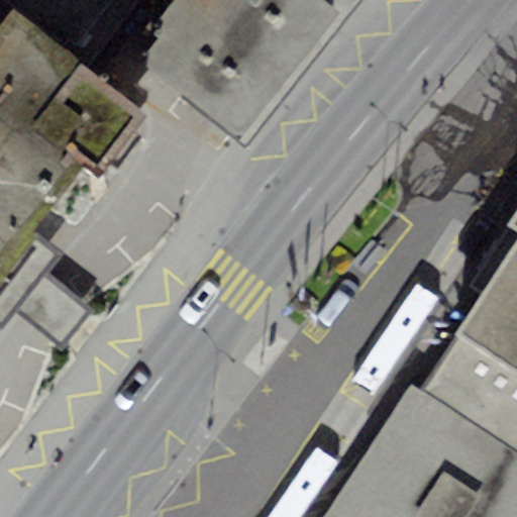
[(238,138),(338,13),(322,0),(171,0),(157,18),(166,25),(138,59),(238,138)]
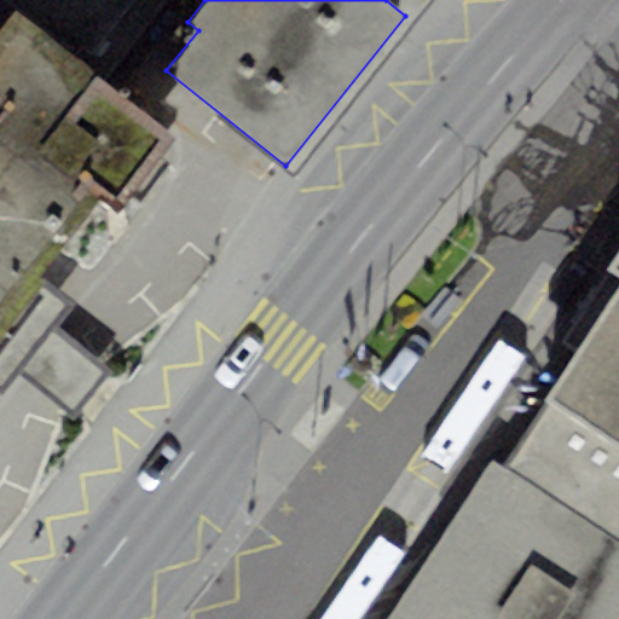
[(177,139),(15,11),(0,29),(0,391),(69,305),(35,278),(97,200),(116,214),(177,139)]
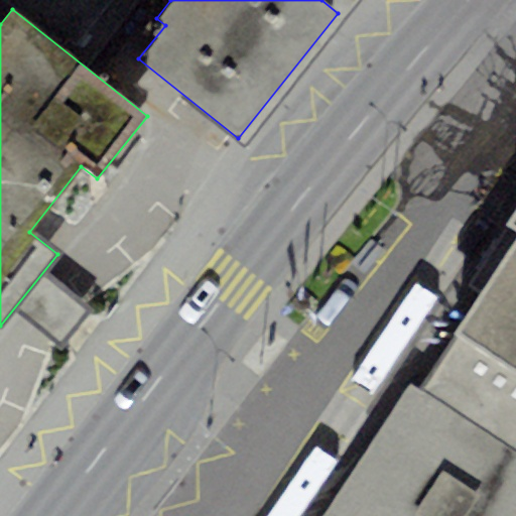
[(515,230),(515,241),(457,332),(515,370),(515,211),(508,225),(515,230)]
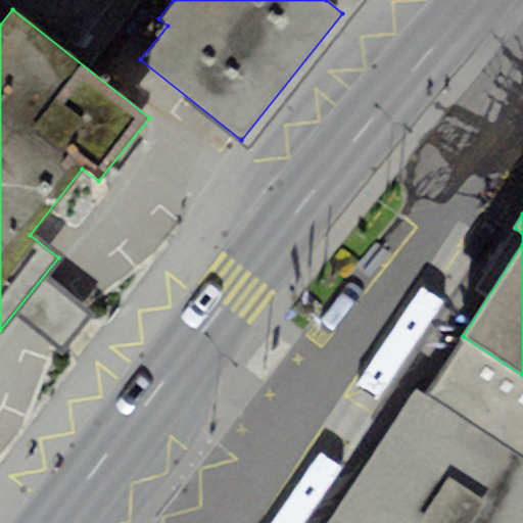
[(447,360),(426,393),(522,457),(522,375),(463,336),(447,360)]
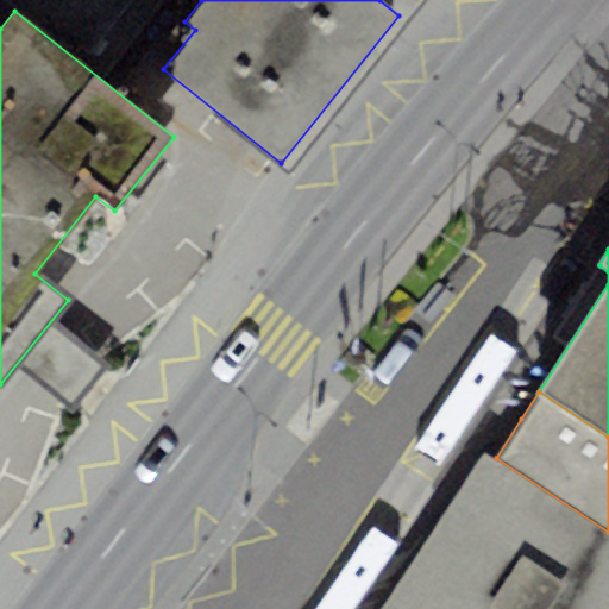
[(578,608),(608,563),(608,532),(496,458),(484,451),(382,608),(578,608)]
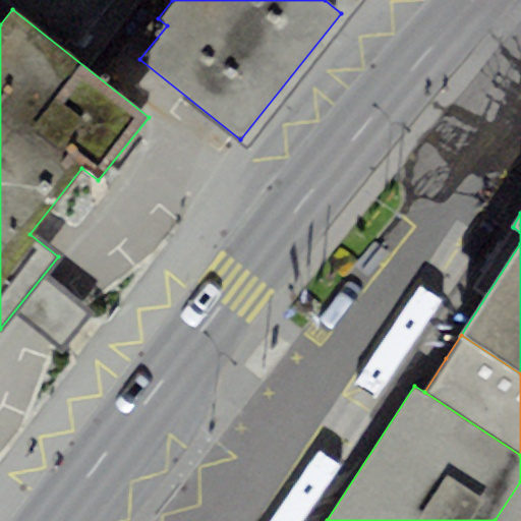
[(520,520),(520,481),(495,520),(520,520)]
